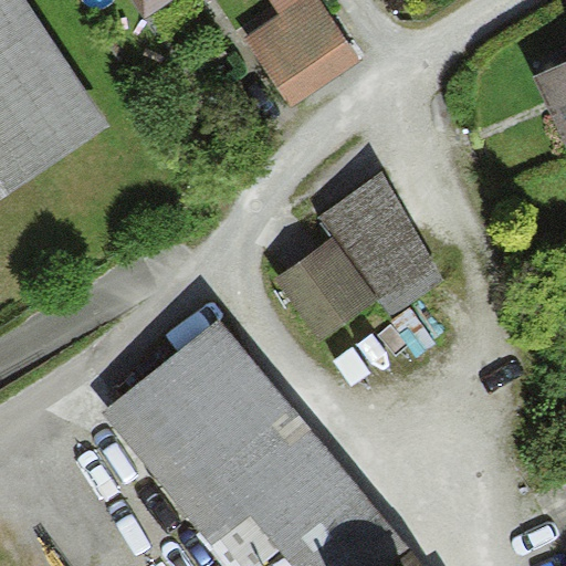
[(0,0),(0,200),(109,128),(23,0),(0,0)]
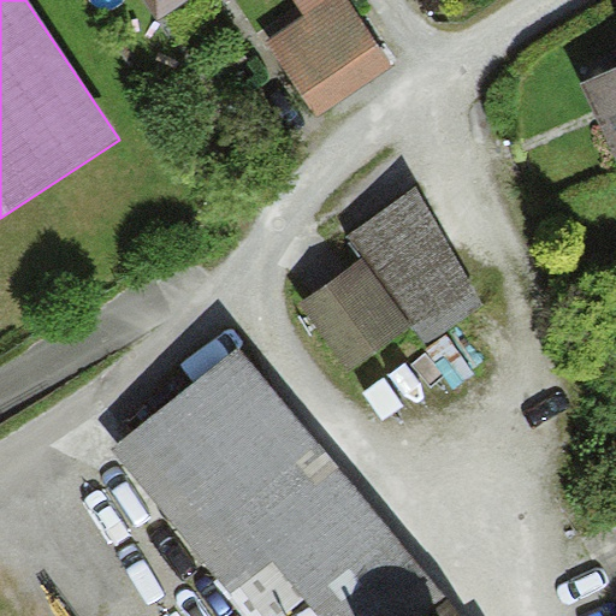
[(394,67),(348,0),(329,0),(306,16),(267,42),(318,118),(394,67)]
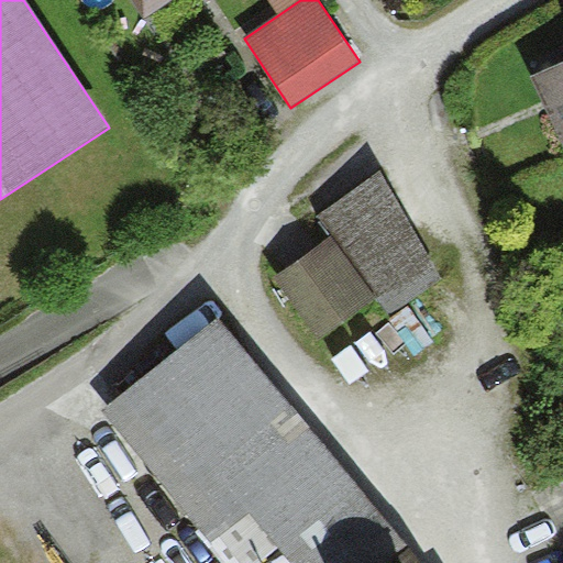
[(269,0),(279,14),(300,0),(269,0)]
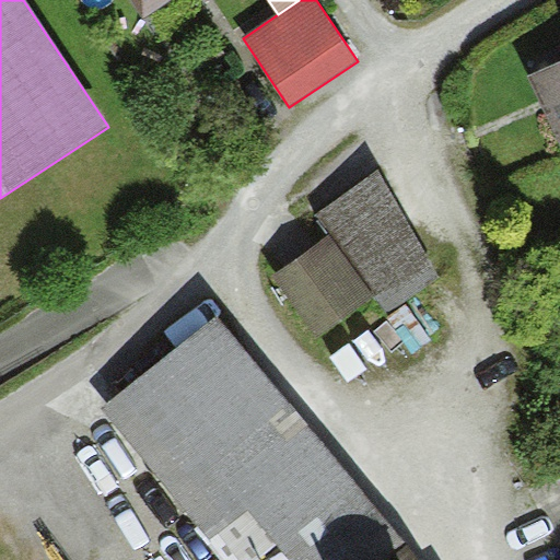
[(559,62),(534,76),(559,130),(559,62)]
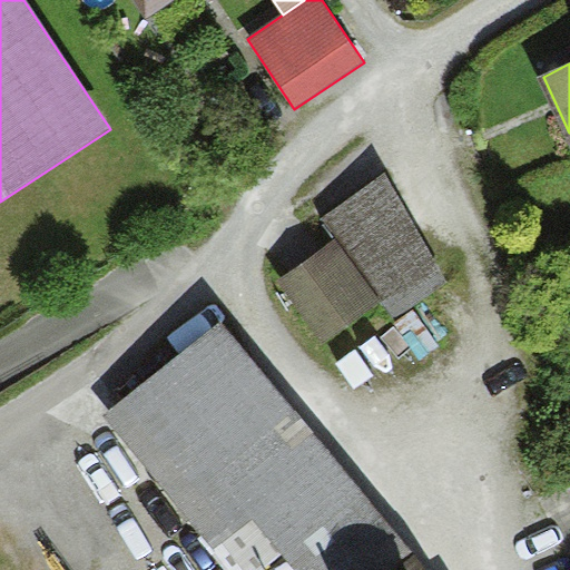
[(385,175),(324,212),(396,314),(449,279),(385,175)]
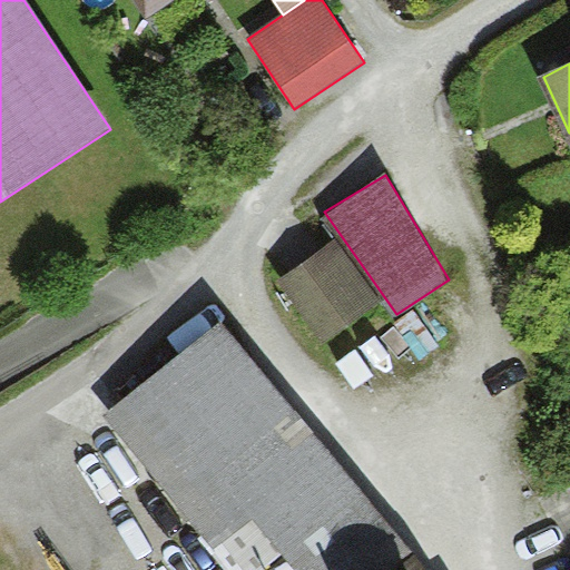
[(379,303),(334,239),(277,278),(322,343),(379,303)]
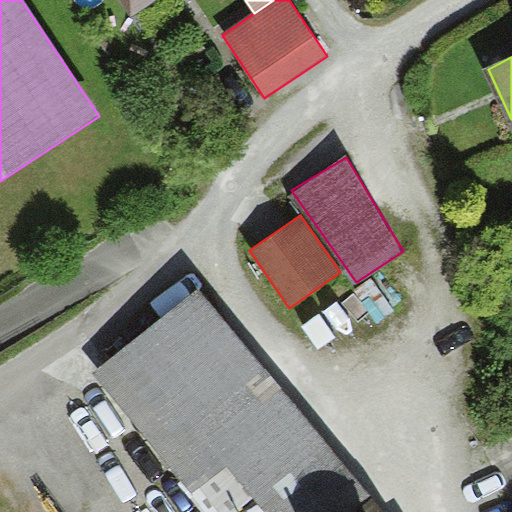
[(253,502),(260,511),(352,511),(370,498),(198,287),(90,374),(180,485),(178,486),(188,499),(225,469),(253,502)]
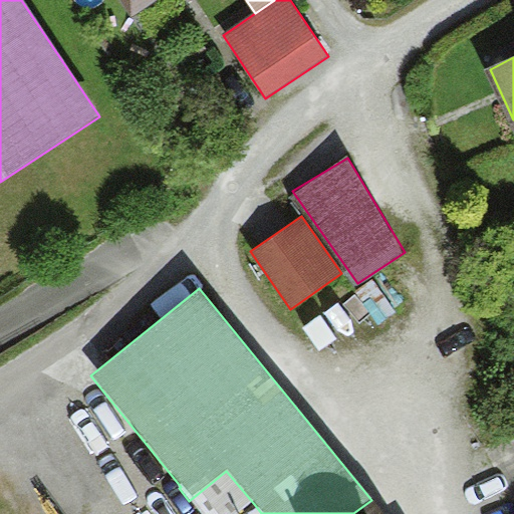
[(200,513),(241,513),(254,504),(226,471),(189,501),(200,513)]
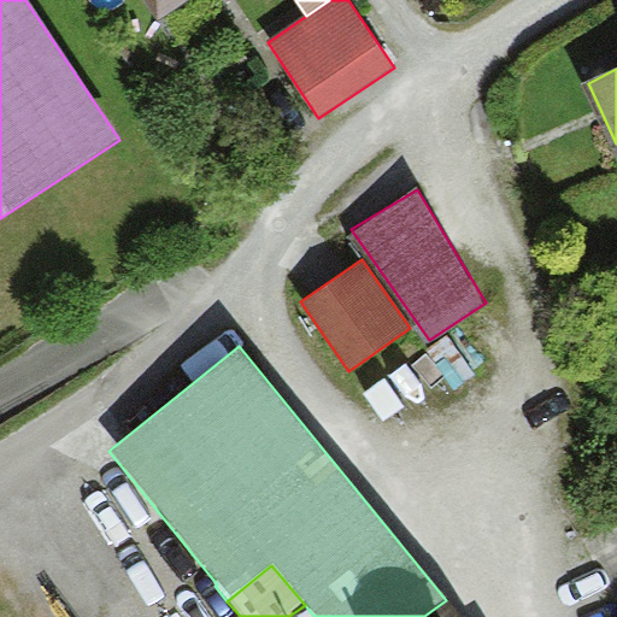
All buildings are outlined.
